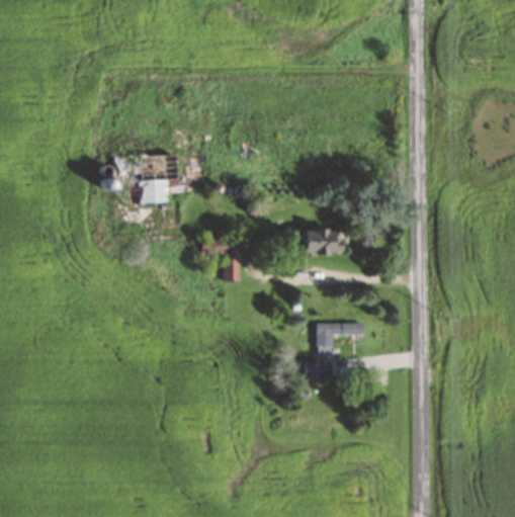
[(169,203),(169,182),(178,182),(178,156),(114,157),(115,180),(104,180),(105,187),(139,186),(139,203),(169,203)]
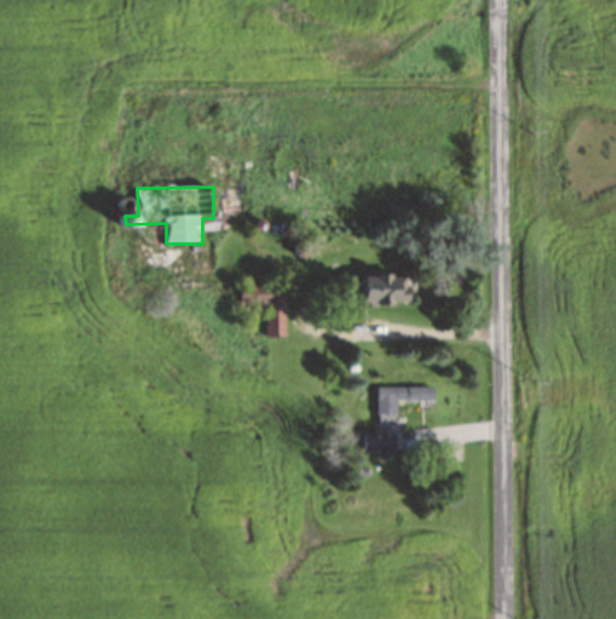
[(367,305),(414,305),(414,278),(367,278),(367,305)]
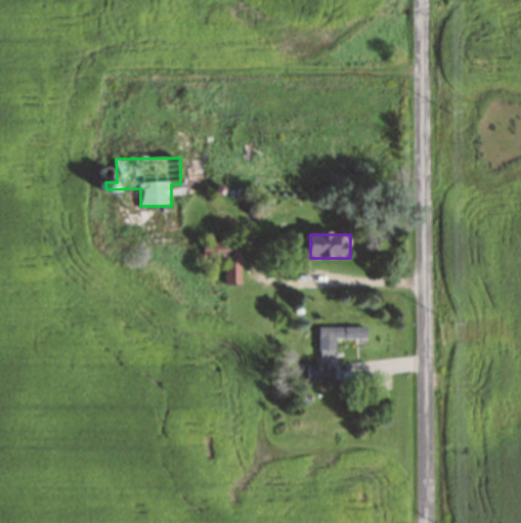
[(205,261),(226,261),(226,286),(242,286),(242,242),(205,242),(205,261)]
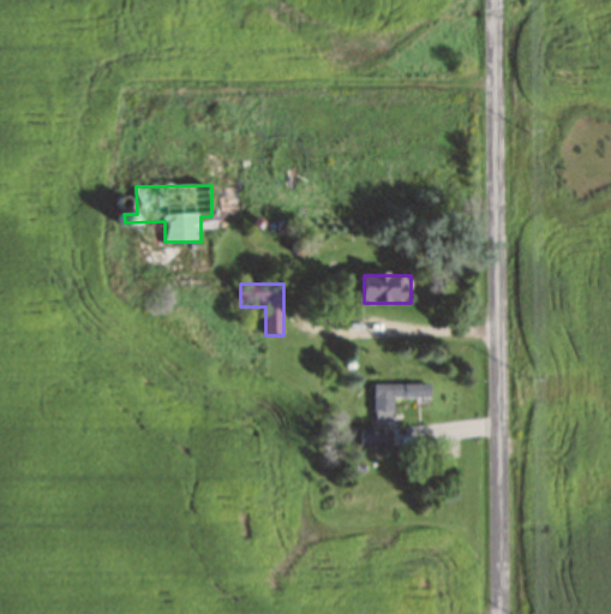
[(432,385),(376,385),(376,422),(395,423),(395,399),(432,399),(432,385)]
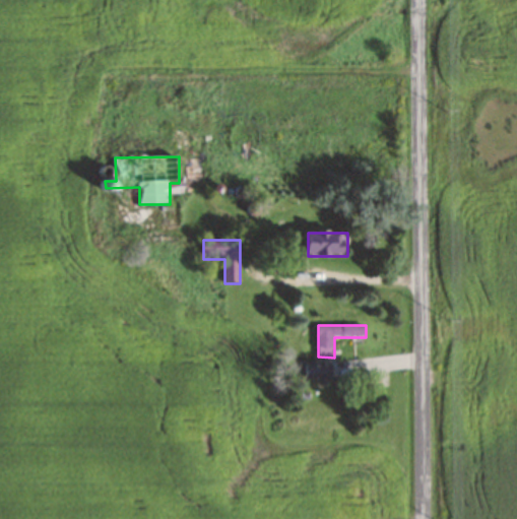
[(307,379),(332,380),(332,363),(307,362),(307,379)]
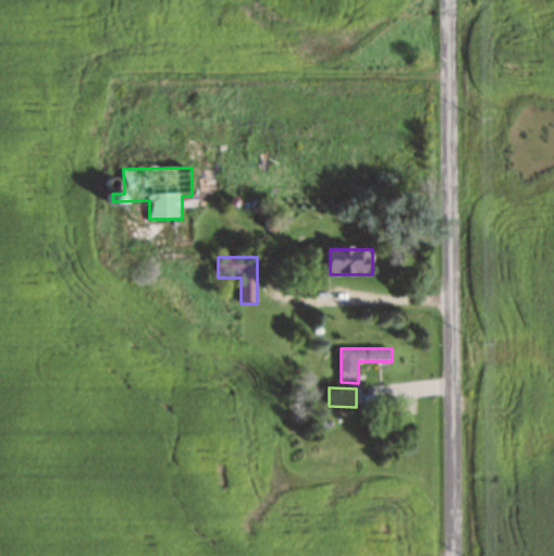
All buildings are outlined.
